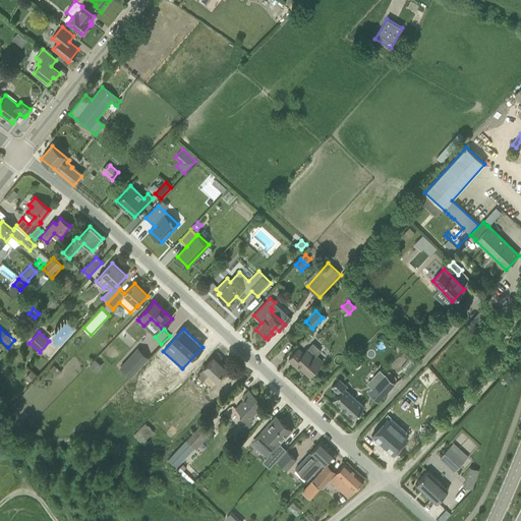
[(298,364),(309,375),(323,362),(316,356),(321,351),(312,343),(303,354),(298,349),(288,359),(296,366),(298,364)]
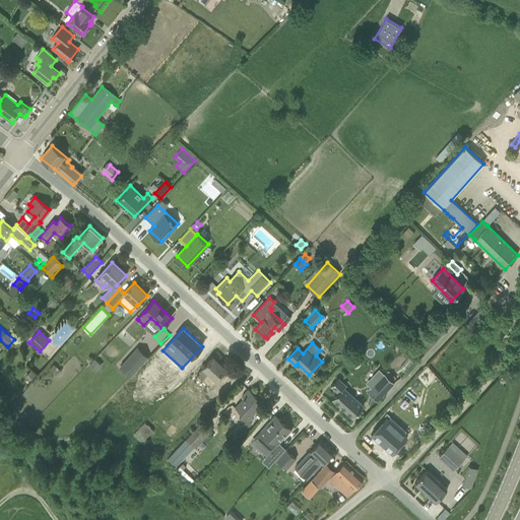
[(141,365),(142,364),(148,356),(137,346),(119,367),(131,377),(141,365)]
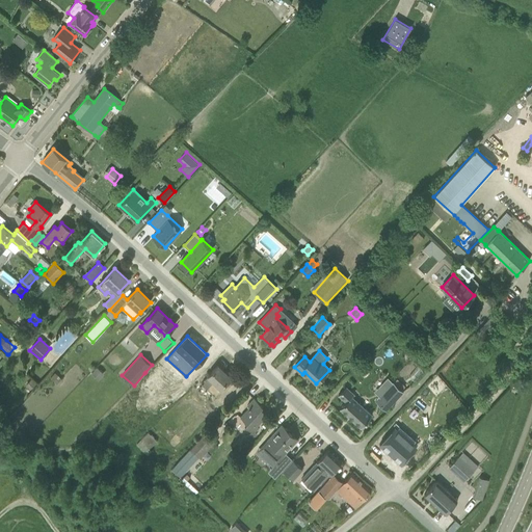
[(154,382),(168,368),(161,360),(145,374),(154,382)]
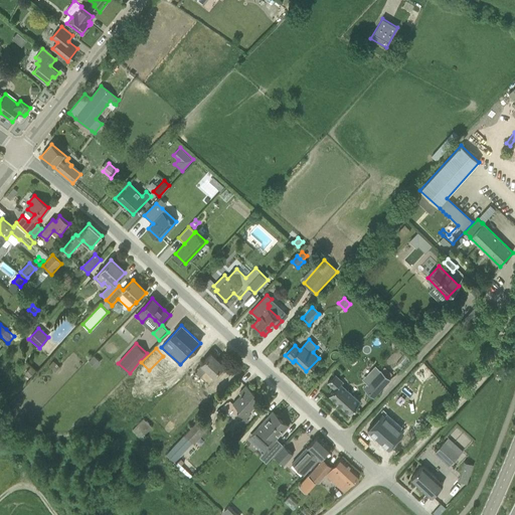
[(223,364),(211,353),(201,363),(201,364),(195,371),(201,376),(207,369),(213,375),(223,364)]
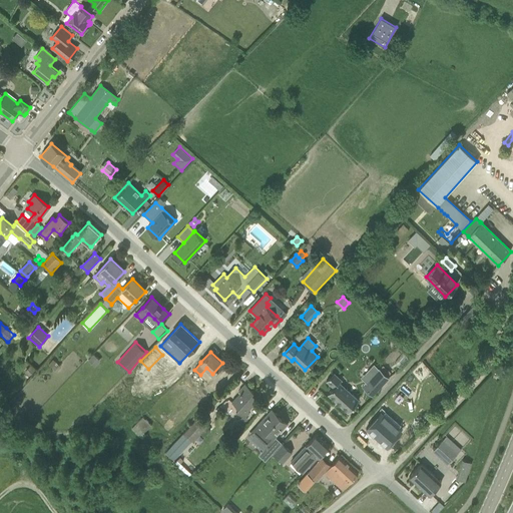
[(93,354),(88,360),(95,367),(100,361),(93,354)]
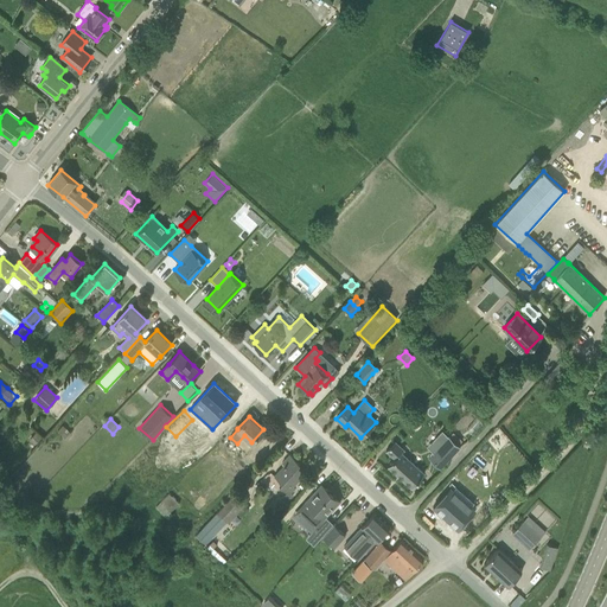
[(57,432),(64,438),(70,432),(63,425),(57,432)]
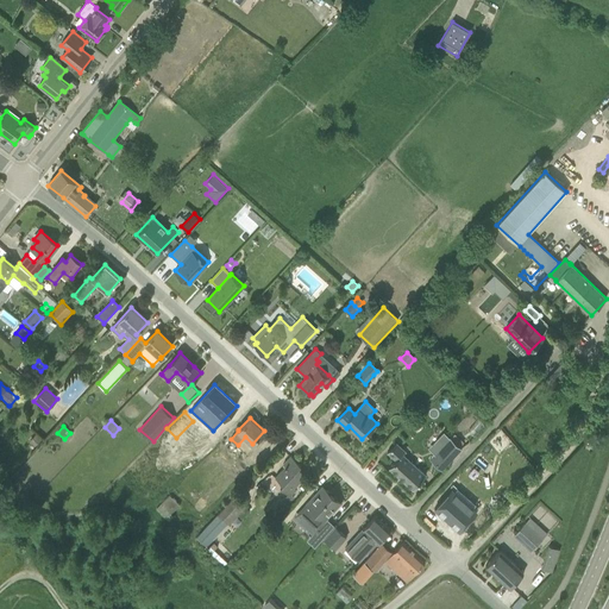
[(36,434),(30,440),(36,446),(42,439),(36,434)]
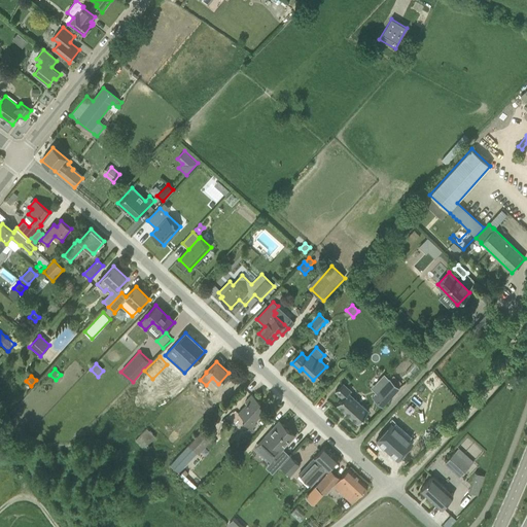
[(388,400),(399,387),(390,379),(378,391),(388,400)]
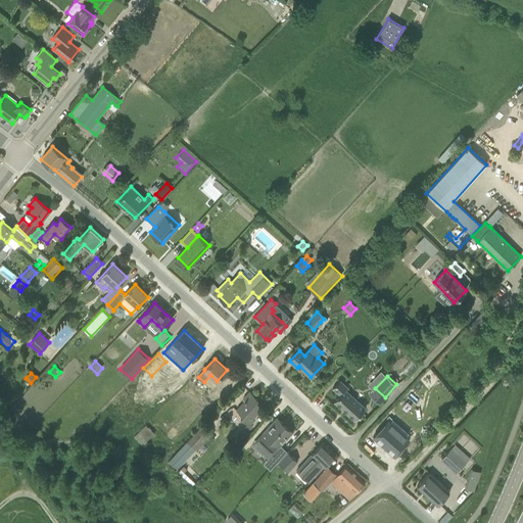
[(334,401),(354,420),(366,408),(345,390),(347,387),(339,380),(332,388),(340,395),(334,401)]
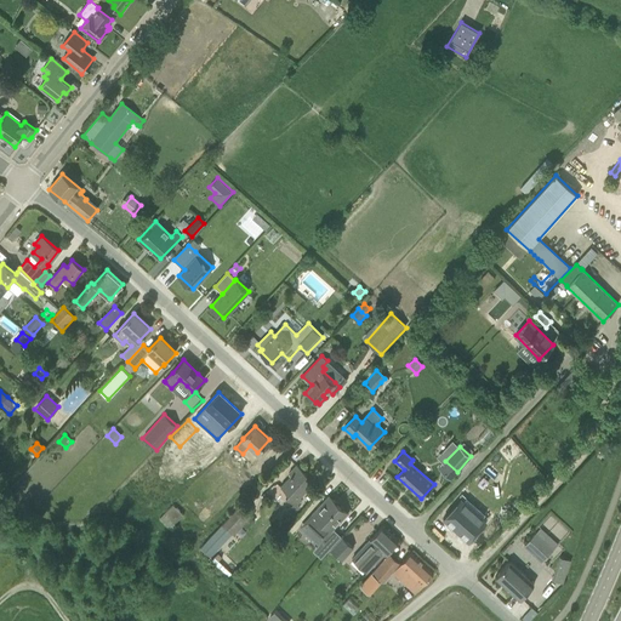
[(313,479),(297,465),(289,473),(291,476),(280,486),(289,494),(286,496),(294,503),(288,510),(294,516),(301,507),(297,505),(302,499),(300,496),(313,483),(311,482),(313,479)]
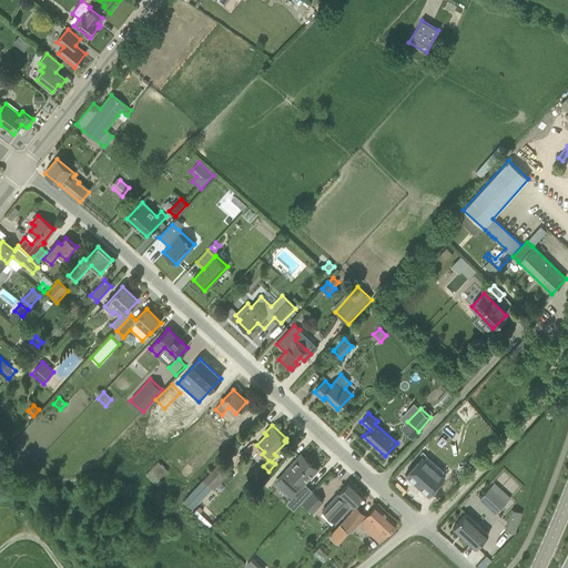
[(301,453),(285,470),(287,472),(294,478),(288,484),(287,485),(296,493),(292,497),(286,504),(294,510),(312,490),(305,484),(318,468),(312,463),(313,462),(308,458),(307,459),(301,453)]
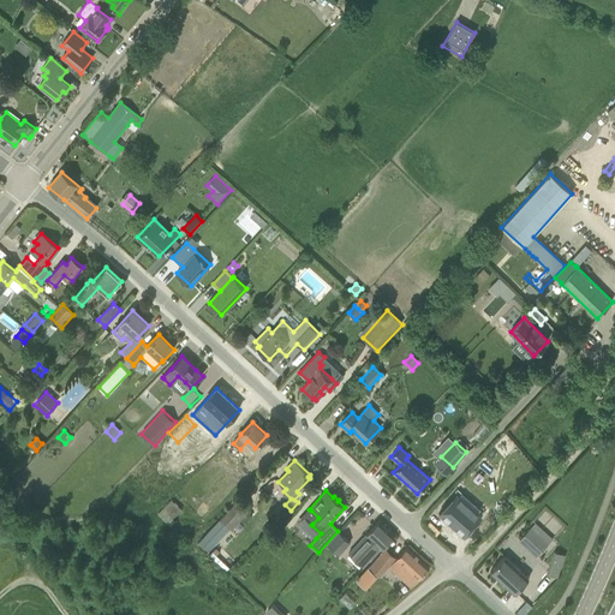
[(457,494),(439,514),(449,523),(448,523),(453,527),(454,527),(464,536),(482,517),(457,494)]
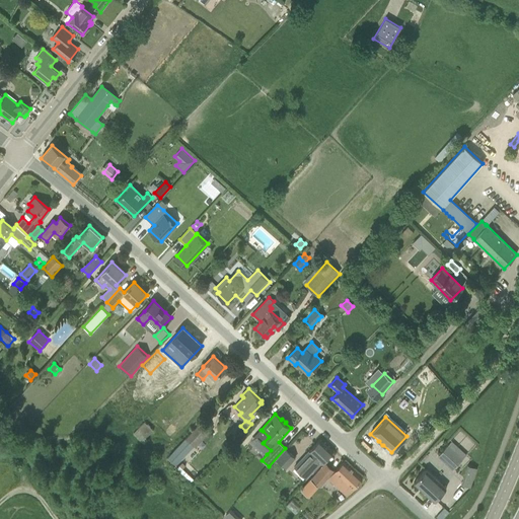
[(144,421),(137,429),(146,437),(153,430),(144,421)]
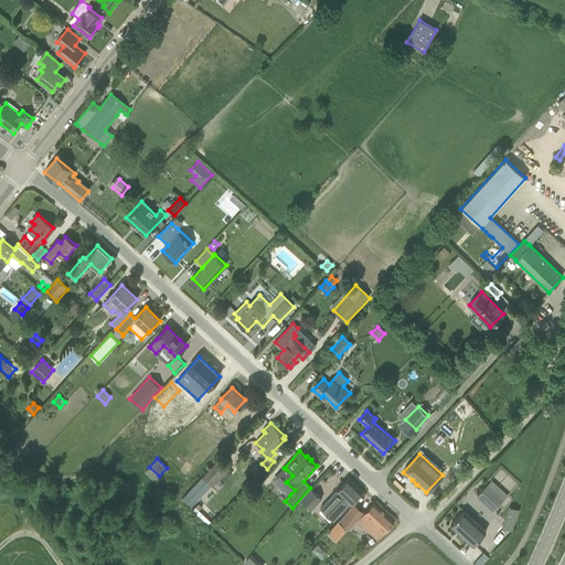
[(219,458),(182,498),(191,507),(211,486),(227,467),(219,458)]
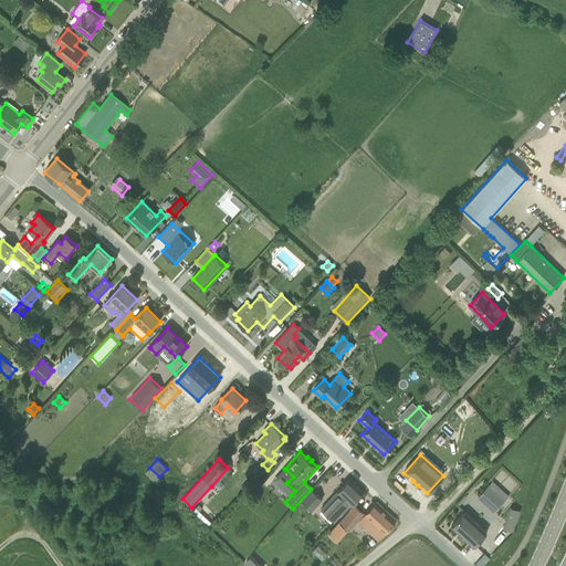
[(325,504),(321,509),(334,522),(338,516),(350,504),(352,505),(363,493),(348,479),(325,504)]
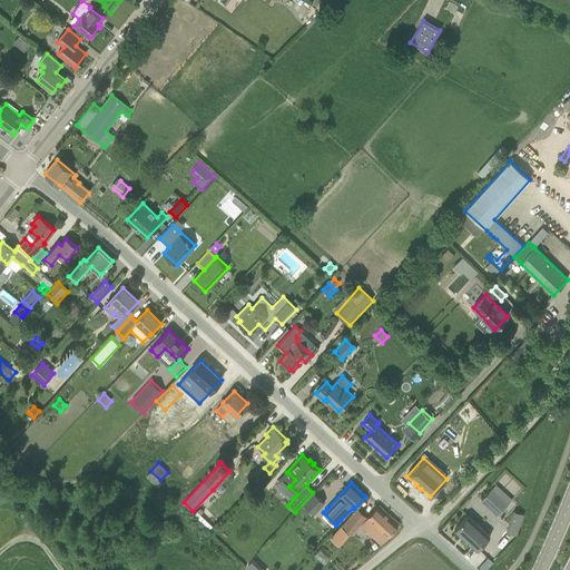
[(251,485),(246,491),(253,497),(258,490),(255,487),(253,484),(251,485)]
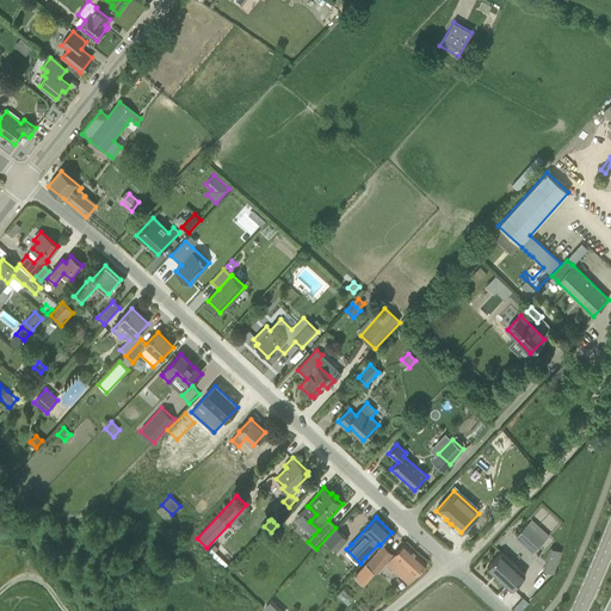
[(526,524),(516,536),(534,553),(544,541),(526,524)]
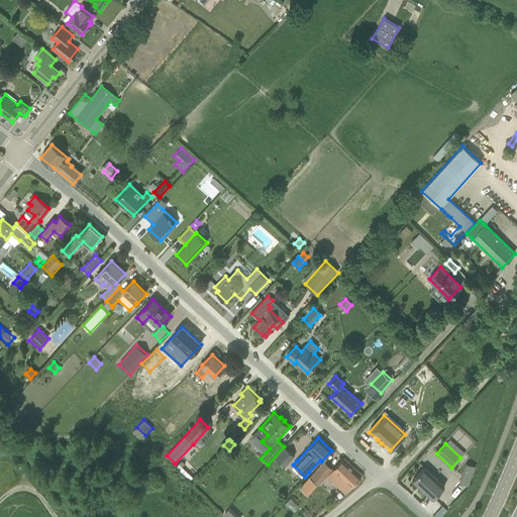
[(285,447),(275,457),(285,467),(294,456),(285,447)]
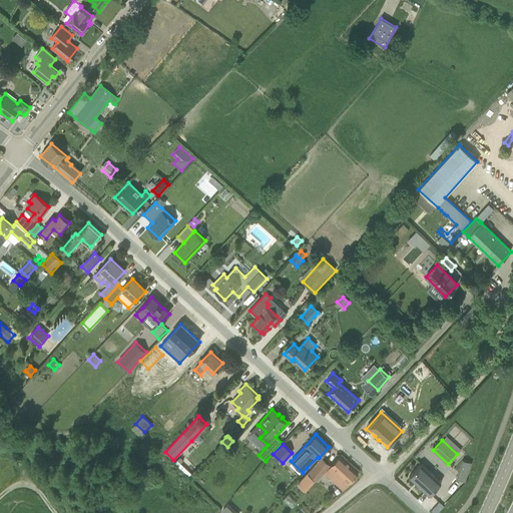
[(324,472),(343,490),(358,473),(340,456),(330,466),(321,458),(309,472),(317,479),(324,472)]
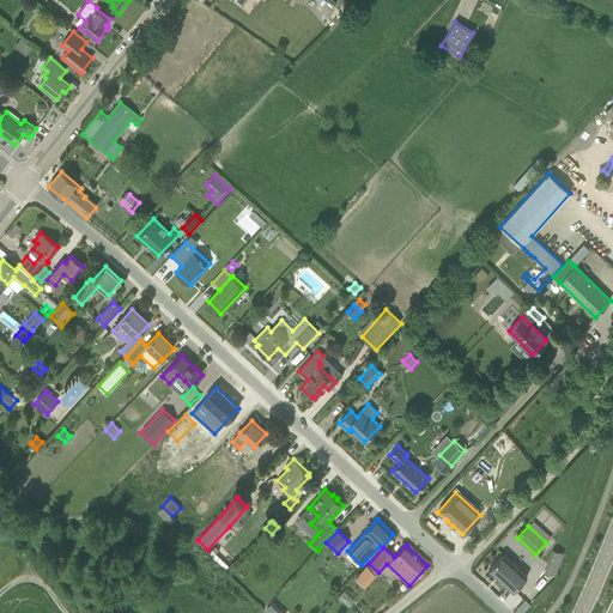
[(513,592),(527,576),(503,554),(489,570),(513,592)]
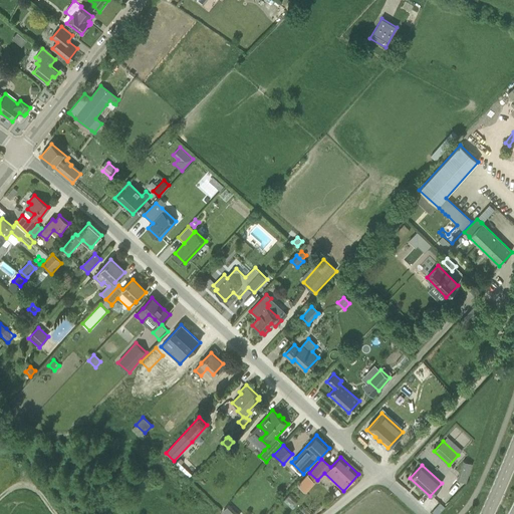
[(461,473),(458,480),(466,483),(469,475),(461,473)]
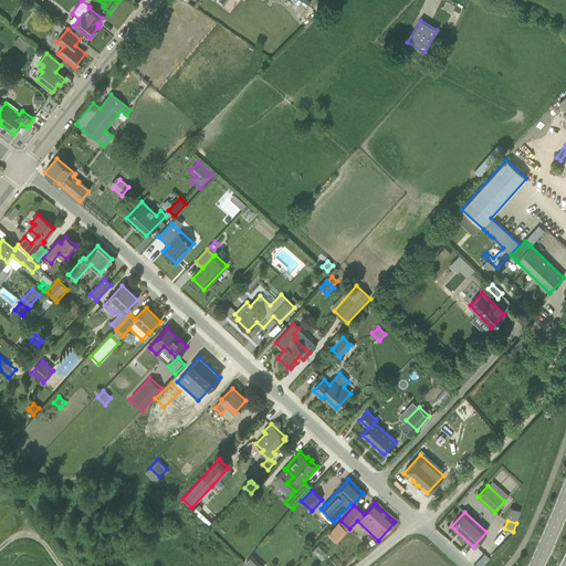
[(482,565),(490,558),(489,558),(484,554),(475,564),(478,565),(482,565)]
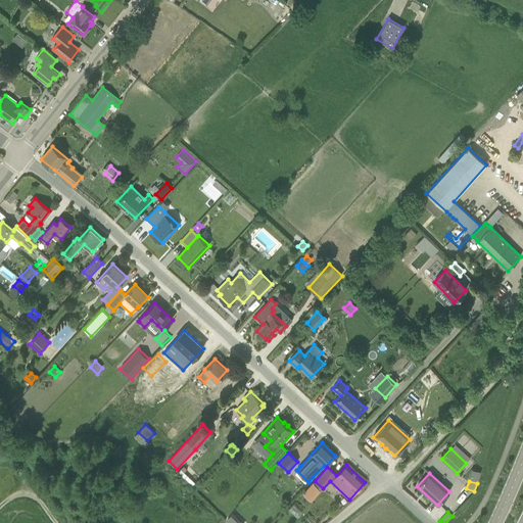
[(229,522),(236,516),(233,513),(227,520),(229,522)]
